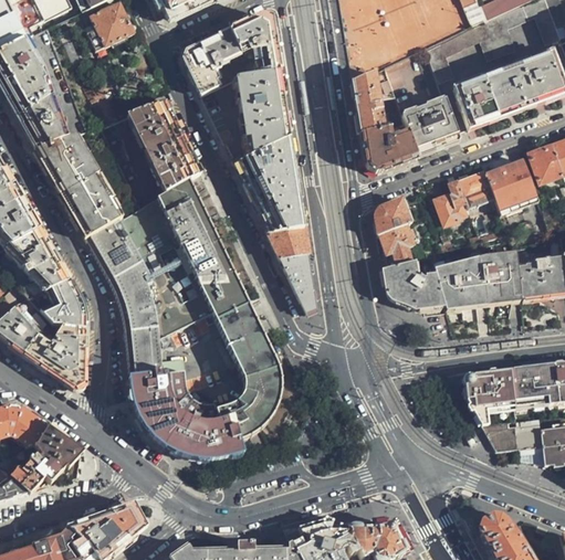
[(0,30),(13,25),(9,9),(4,0),(0,1),(0,30)]
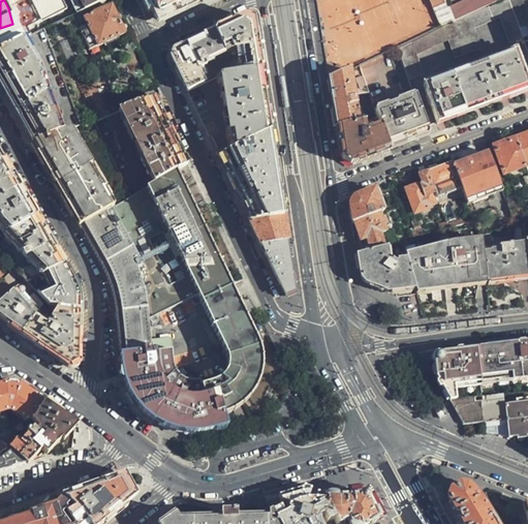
[(6,0),(16,28),(32,23),(25,0),(6,0)]
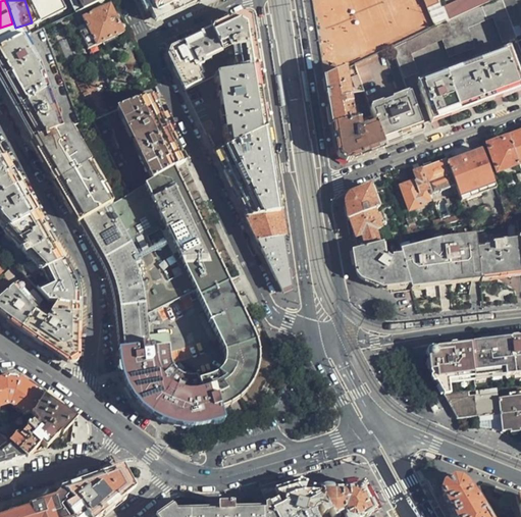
[(58,4),(56,0),(37,0),(42,10),(58,4)]
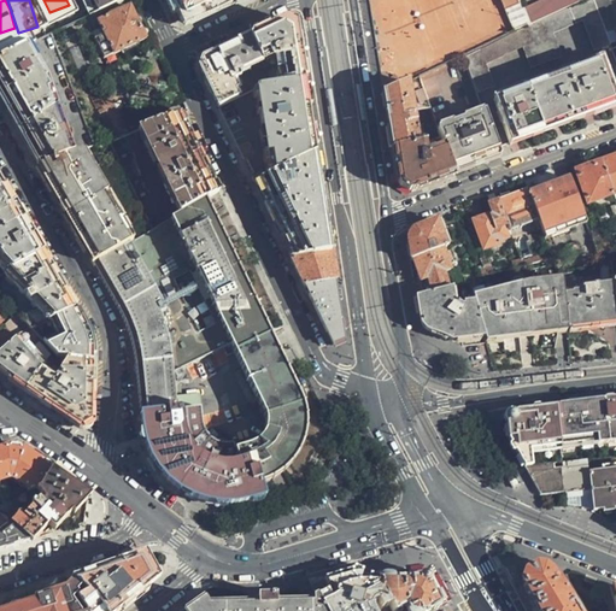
[(86,0),(91,11),(101,6),(98,0),(86,0)]
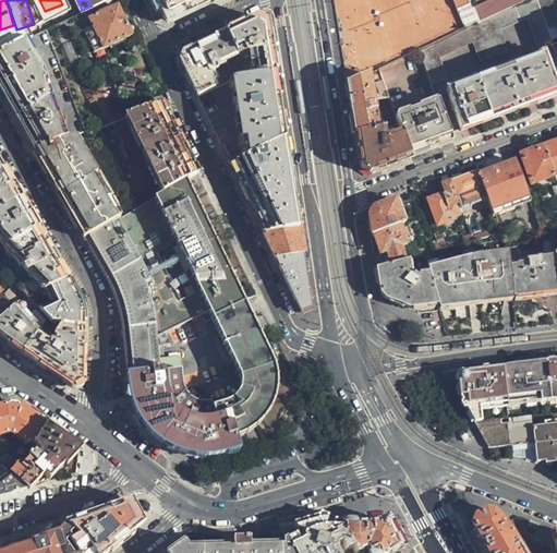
[(157,0),(164,13),(169,14),(193,4),(202,0),(157,0)]
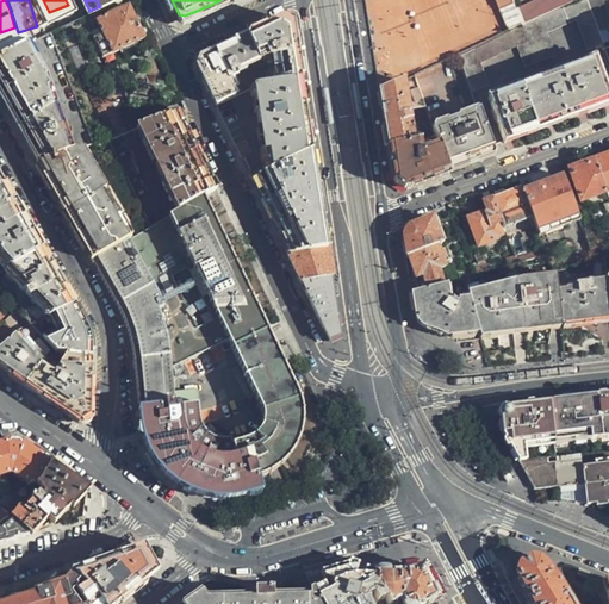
[(499,30),(459,50),(472,86),(488,80),(482,57),(517,43),(524,63),(553,53),(546,31),(576,20),(585,43),(602,38),(600,31),(588,0),(573,0),(524,19),(499,30)]
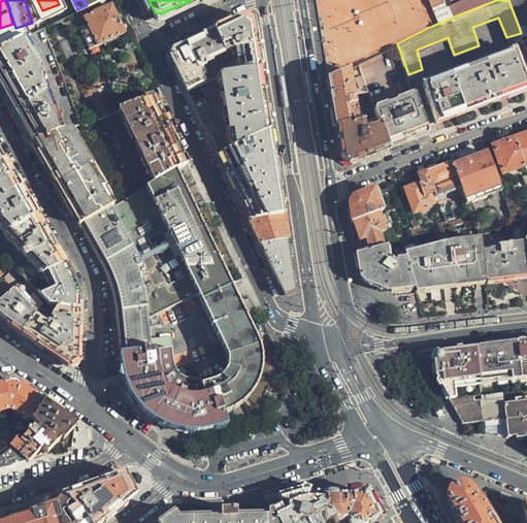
[(451,15),(443,0),(431,0),(440,21),(451,15)]
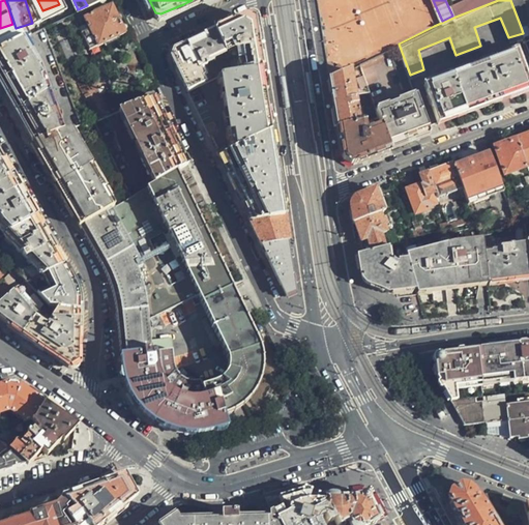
[(454,0),(449,2),(456,17),(498,0),(454,0)]
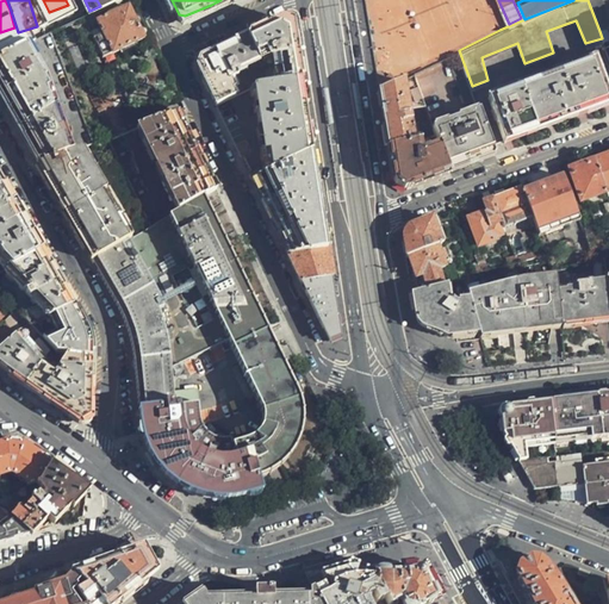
[(608,14),(603,0),(588,0),(600,31),(608,26),(608,14)]
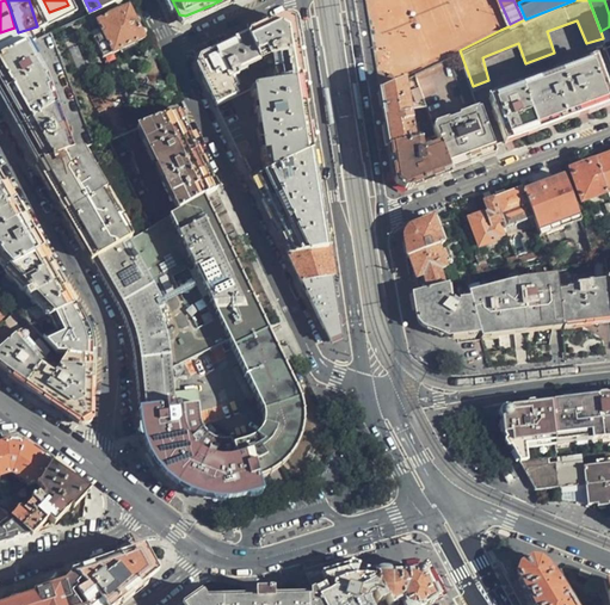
[(136,16),(130,1),(99,16),(104,26),(94,31),(105,53),(146,35),(136,16)]
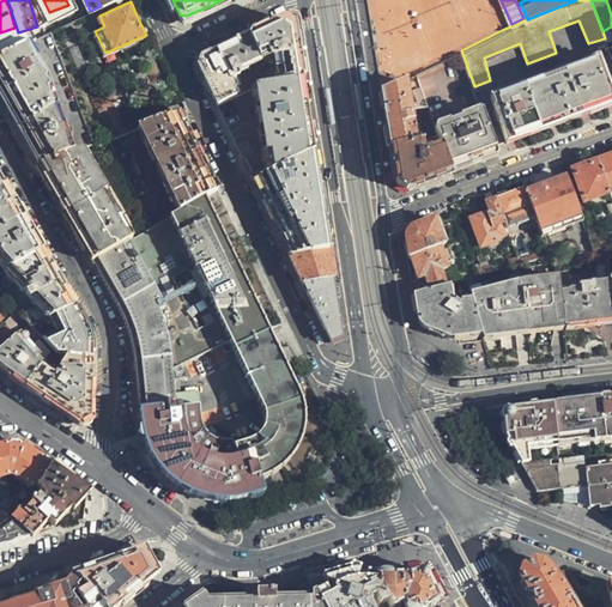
[(271,76),(302,73),(298,54),(294,20),(280,14),(249,30),(271,76)]
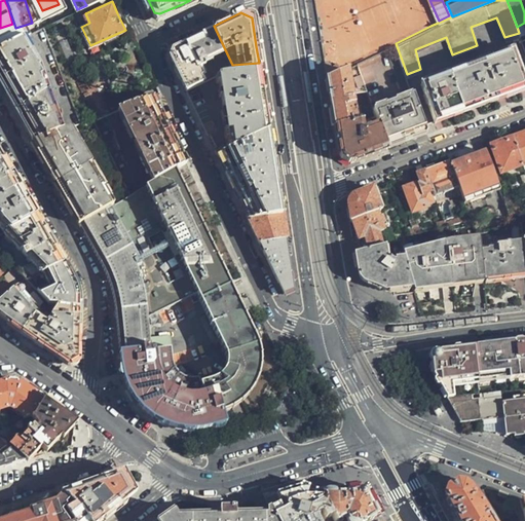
[(218,72),(232,65),(214,26),(177,42),(173,56),(178,67),(187,86),(218,72)]
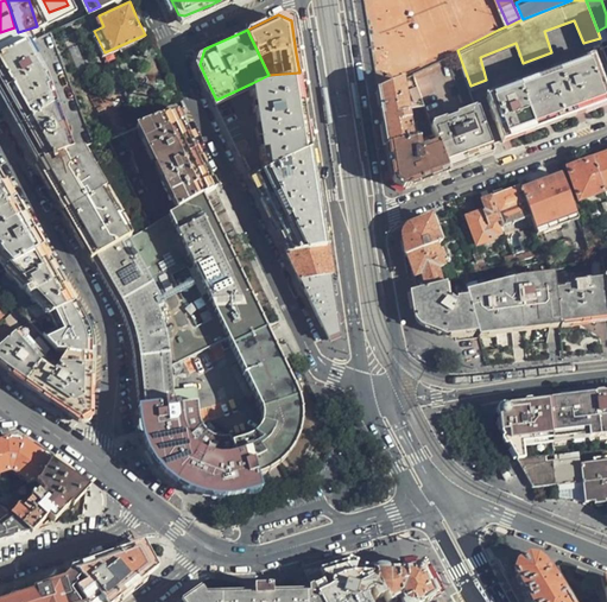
[(43,70),(25,39),(0,50),(0,84),(1,86),(2,84),(10,99),(8,101),(24,127),(39,157),(50,152),(65,149),(69,146),(58,113),(52,103),(54,101),(49,92),(50,90),(45,81),(46,81),(40,71),(43,70)]
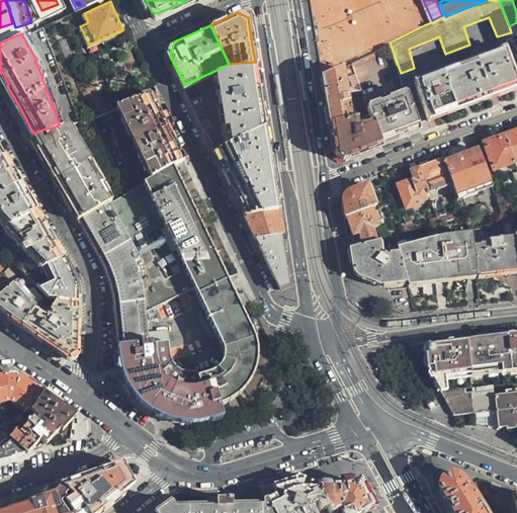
[(427,114),(516,80),(516,77),(505,46),(439,71),(415,79),(427,114)]
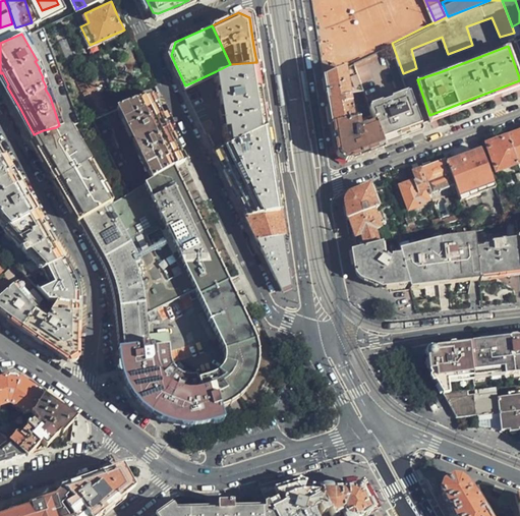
[(354,61),(325,74),(329,97),(332,121),(352,116),(347,91),(363,88),(354,61)]
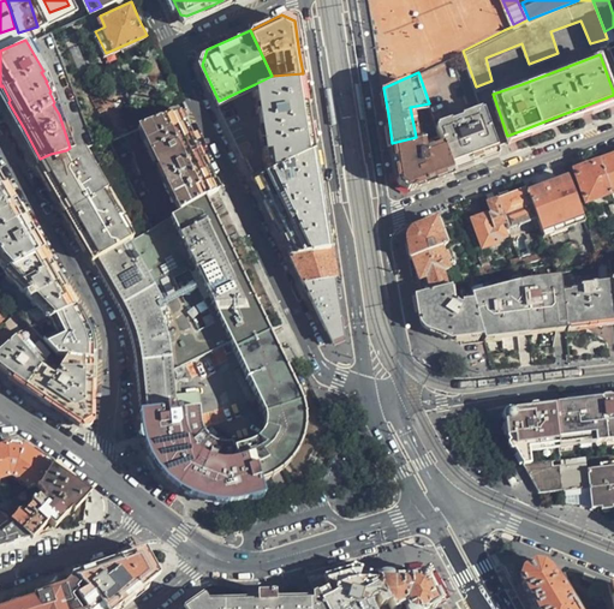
[(268,168),(315,148),(309,112),(303,73),(272,76),(255,84),(268,168)]
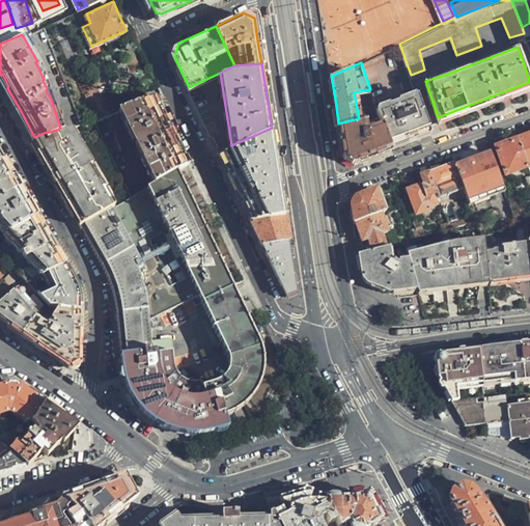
[(110,107),(92,73),(81,79),(87,91),(99,113),(110,107)]
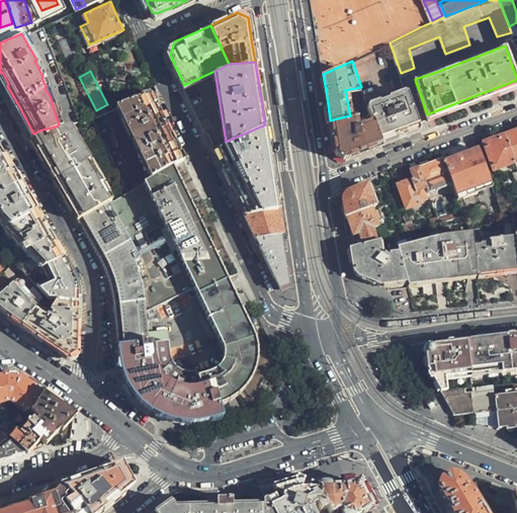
[(516,80),(427,114),(428,117),(516,83),(516,80)]
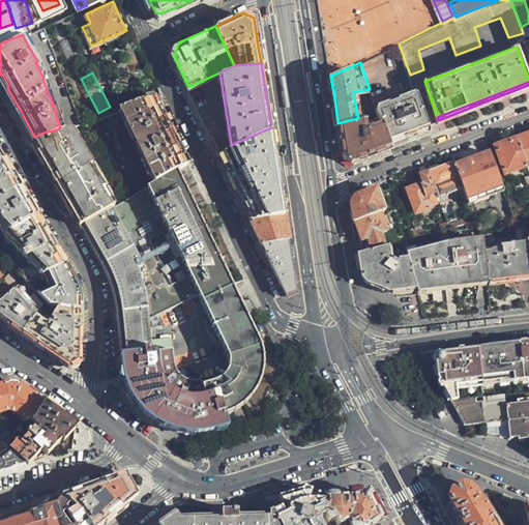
[(120,106),(155,179),(177,167),(188,159),(156,91),(120,106)]
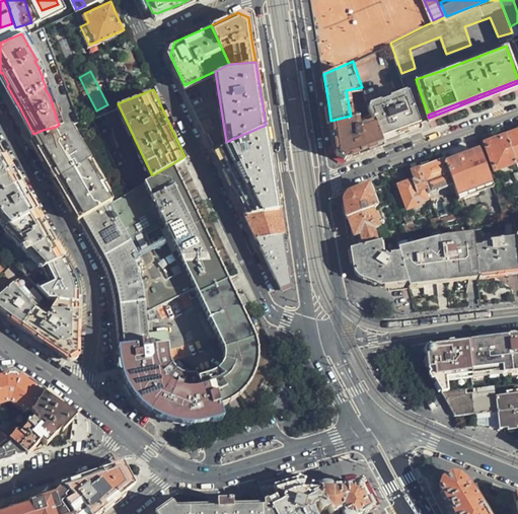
[(371,111),(381,139),(420,126),(408,90),(369,105),(371,111)]
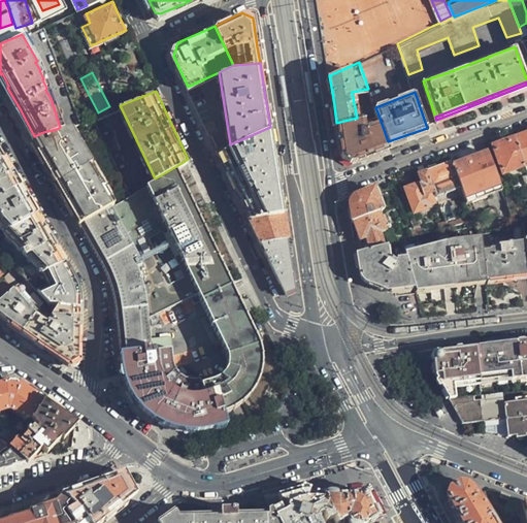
[(353,159),(390,146),(388,141),(377,112),(357,118),(336,123),(339,142),(341,153),(353,159)]
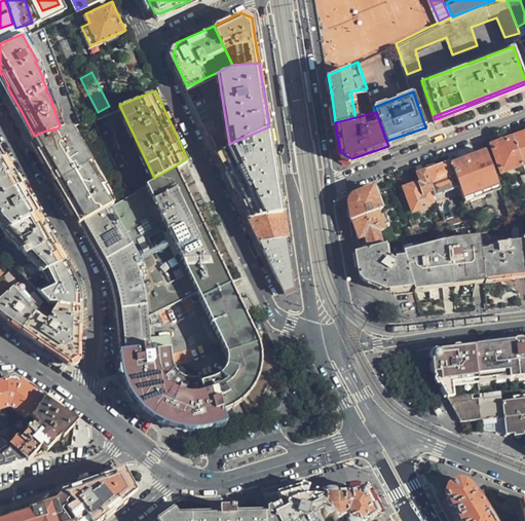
[(112,200),(69,123),(60,126),(57,128),(43,132),(34,136),(43,152),(70,202),(79,219),(112,200)]
